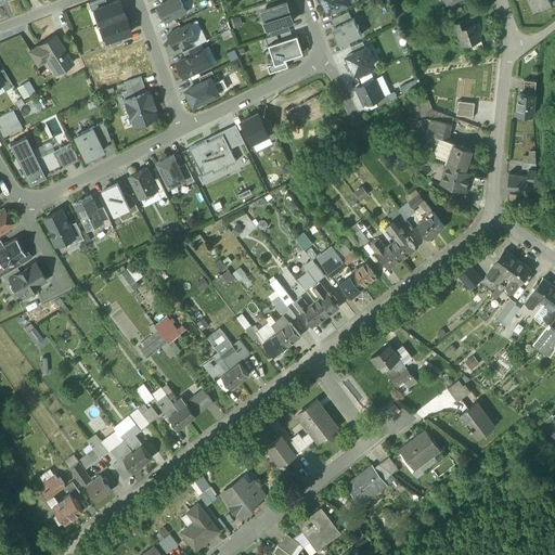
[(95,8),(107,3),(105,0),(98,0),(89,3),(91,10),(95,9),(95,8)]
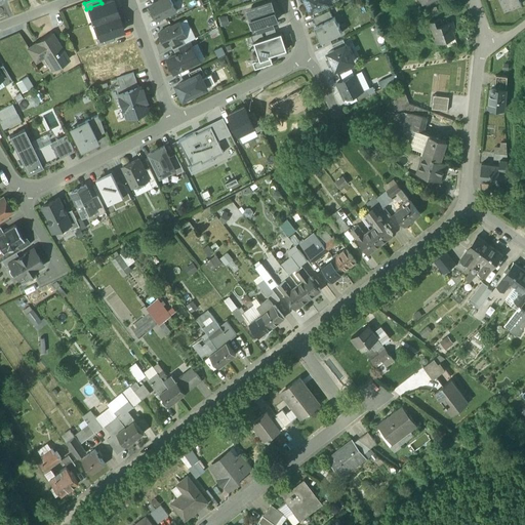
[(90,8),(95,23),(118,14),(113,0),(112,0),(102,3),(90,7),(90,8)]
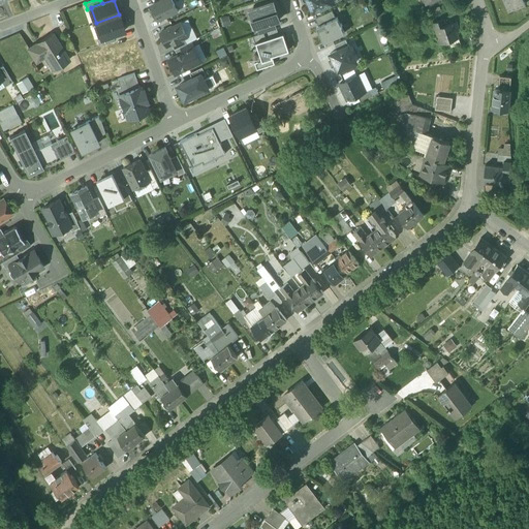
[(172,0),(163,0),(151,6),(158,20),(178,10),(172,0)]
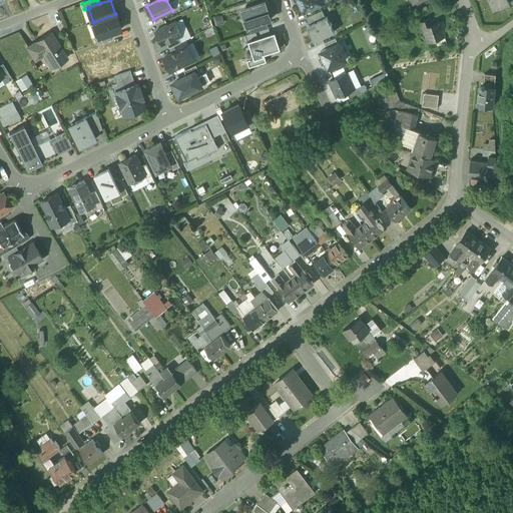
[(299,0),(304,10),(325,1),(324,0),(299,0)]
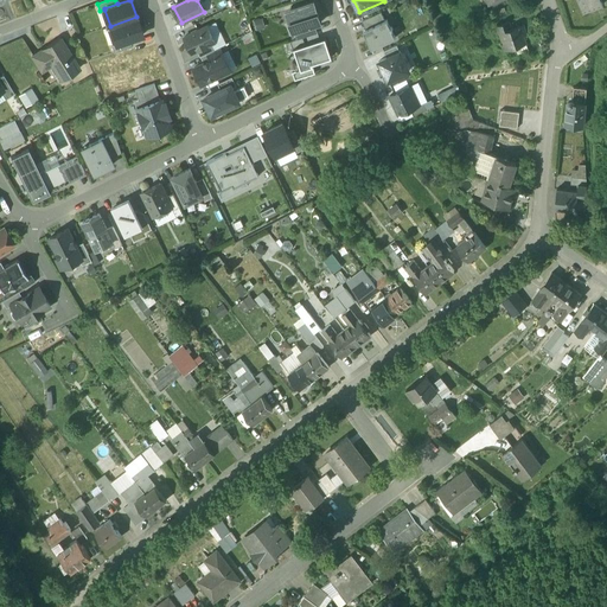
[(580,0),(585,12),(604,5),(601,0),(580,0)]
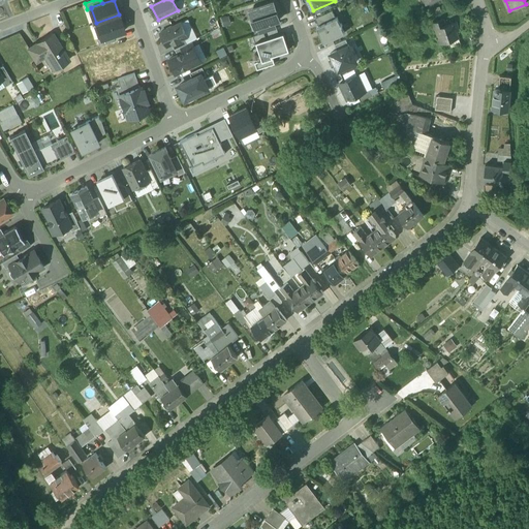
[(273,1),(250,8),(256,27),(257,27),(275,21),(279,20),(273,1)]
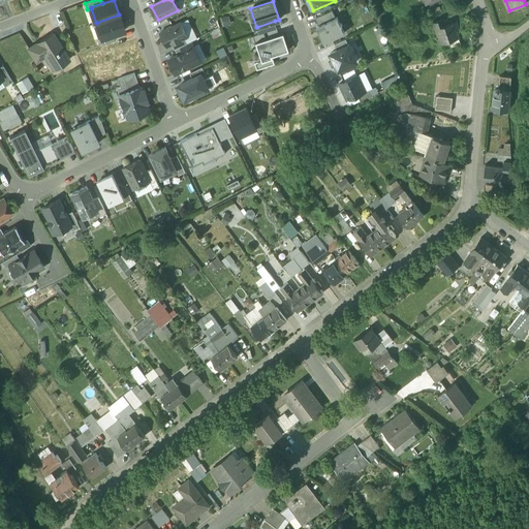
[(316,18),(319,25),(335,18),(332,11),(316,18)]
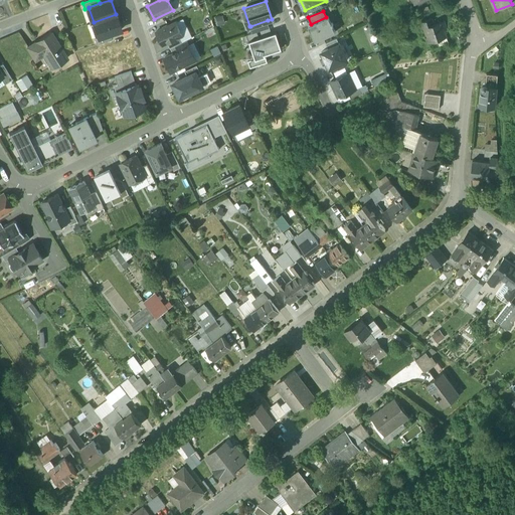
[(99,37),(110,33),(121,30),(116,14),(94,22),(99,37)]
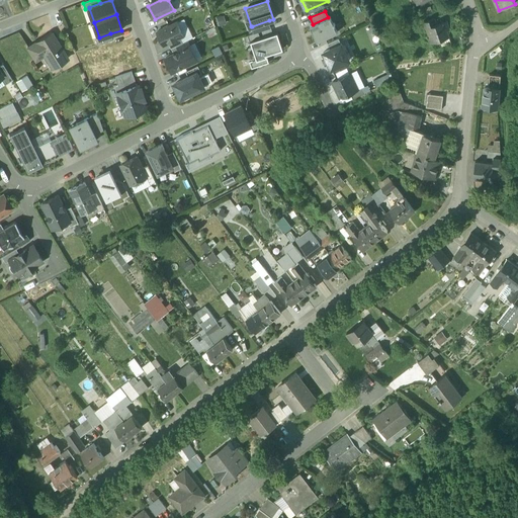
[(310,26),(318,42),(338,32),(331,16),(328,17),(313,24),(310,26)]
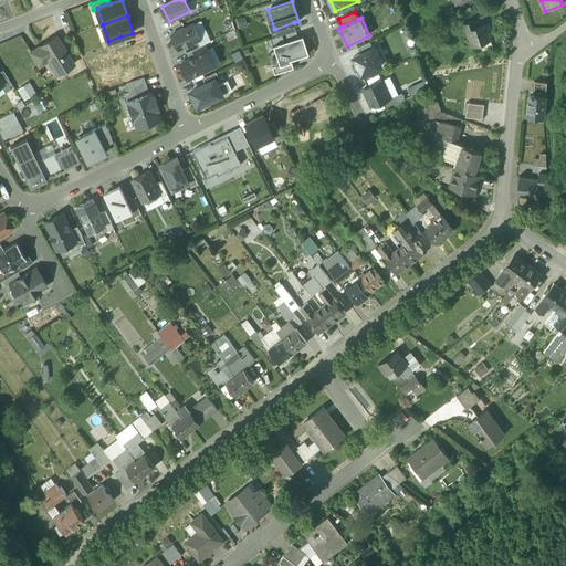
[(475,20),(463,24),(465,31),(469,30),(469,29),(478,25),(475,20)]
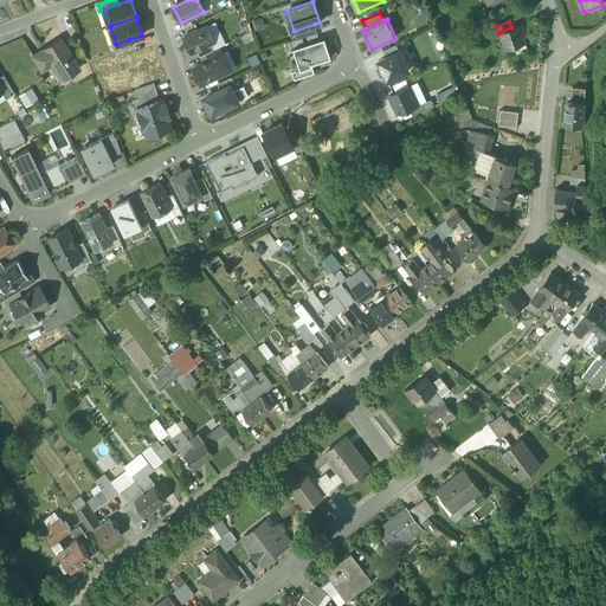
[(315,24),(295,31),(297,39),(303,37),(317,32),(315,24)]
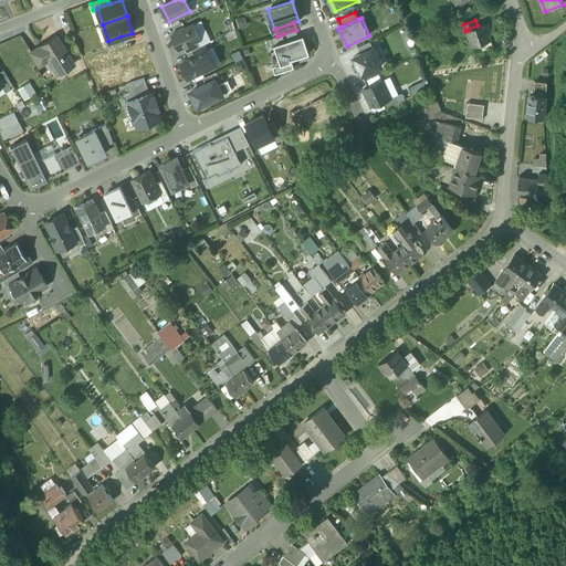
[(194,23),(171,34),(178,50),(184,46),(198,40),(201,39),(194,23)]
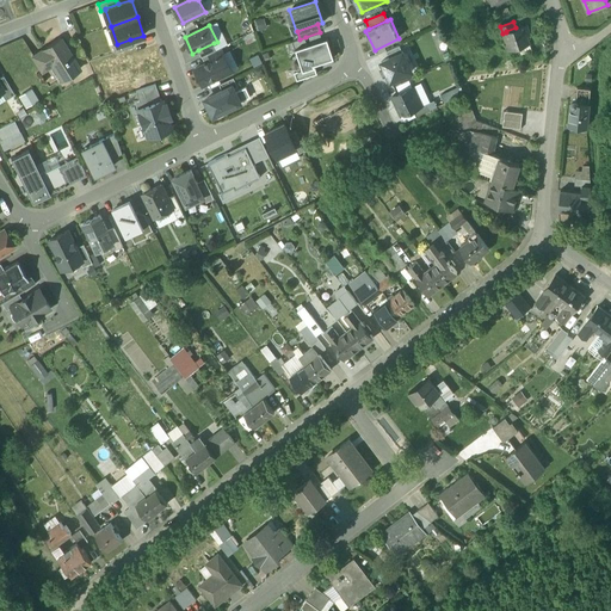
[(516,28),(506,31),(506,32),(503,34),(508,50),(530,43),(524,25),(516,28)]
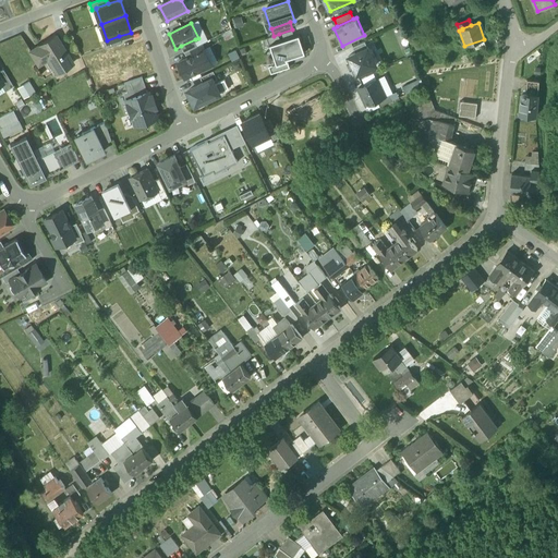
[(270,44),(281,40),(279,34),(274,36),(264,39),(266,46),(270,44)]
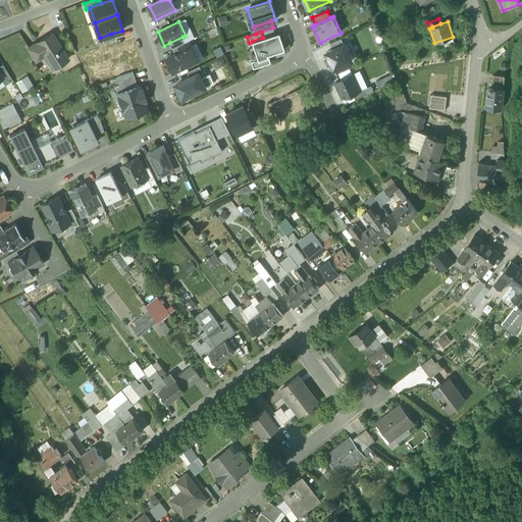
[(263,38),(253,41),(259,59),(259,60),(270,57),(269,55),(286,49),(280,32),(263,38)]
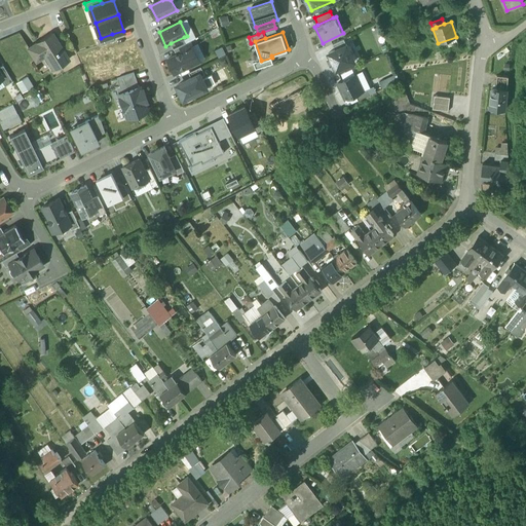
[(52,33),(28,47),(36,61),(43,57),(41,54),(46,51),(55,67),(69,59),(52,33)]
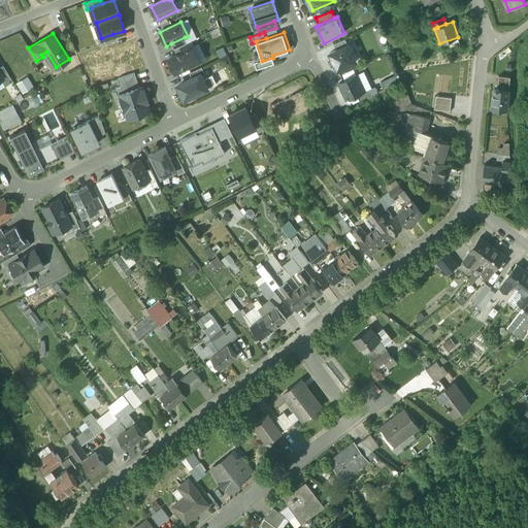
[(114,40),(112,34),(101,38),(97,39),(99,45),(114,40)]
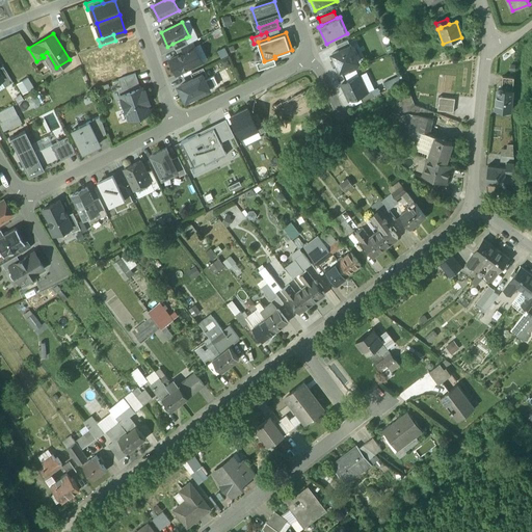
[(186,37),(173,44),(176,50),(176,49),(188,43),(186,37)]
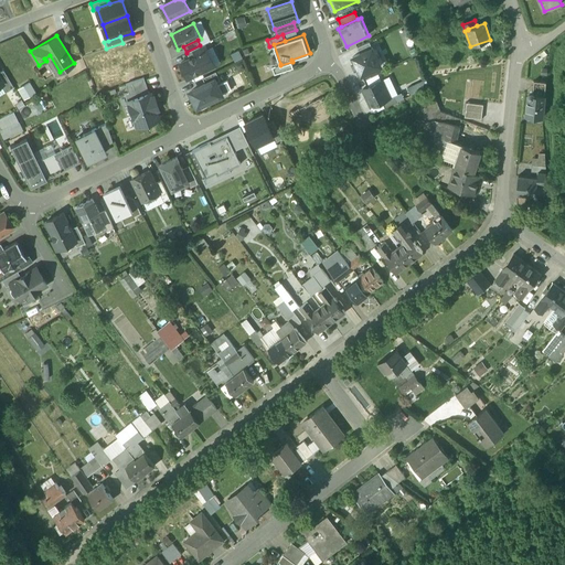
[(370,41),(358,48),(360,53),(372,48),(370,41)]
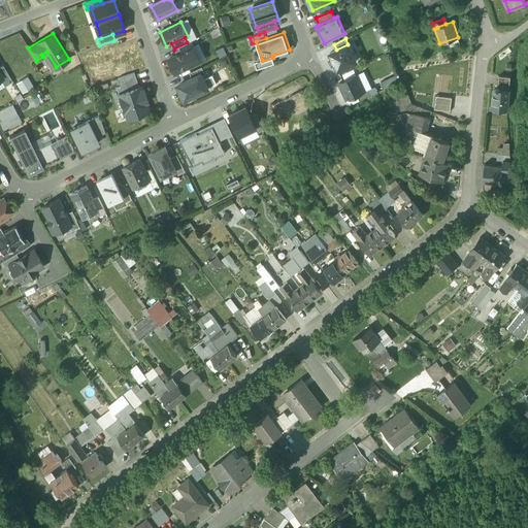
[(187,42),(174,48),(177,55),(194,46),(191,41),(187,42)]
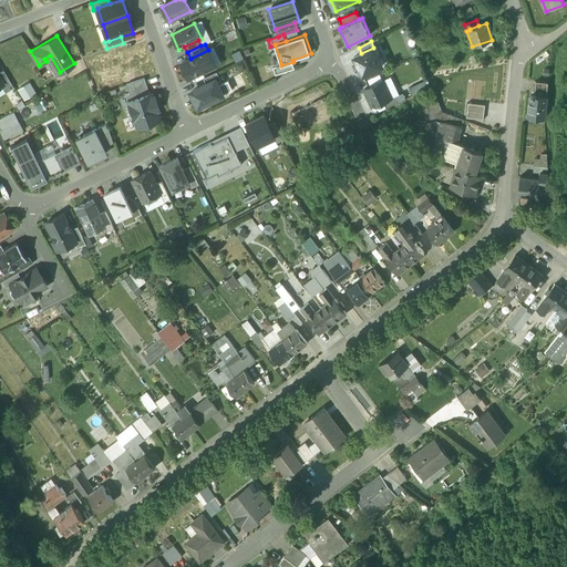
[(361,53),(354,57),(362,74),(382,65),(374,48),(373,48),(361,53)]
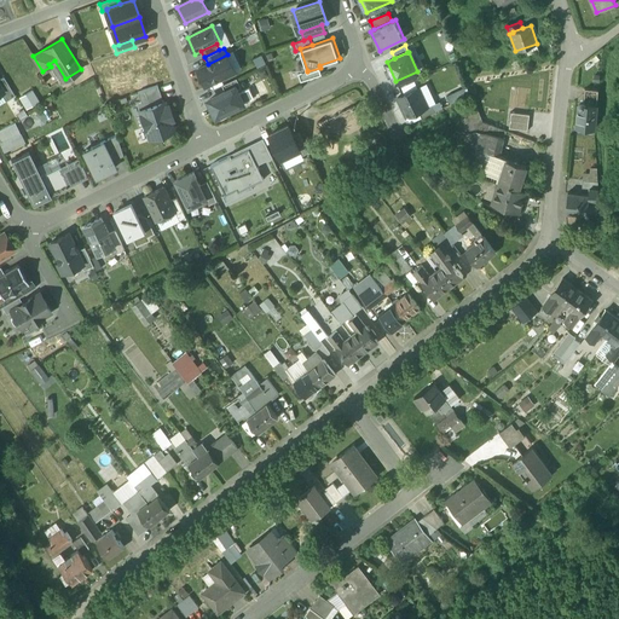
[(208,64),(198,69),(206,85),(235,70),(227,55),(208,64)]
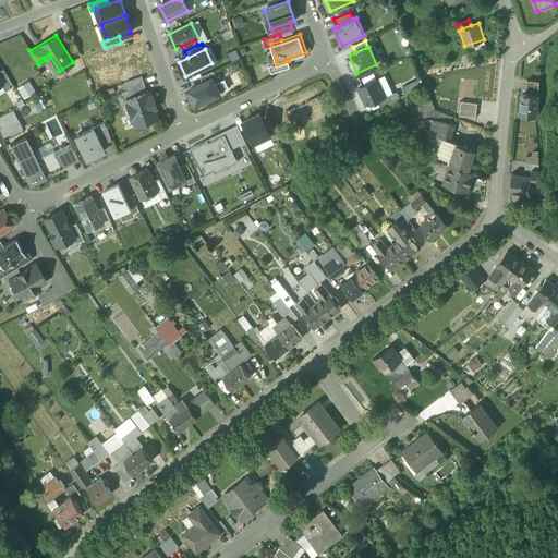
[(291,67),(289,61),(277,64),(277,63),(269,65),(271,73),(291,67)]
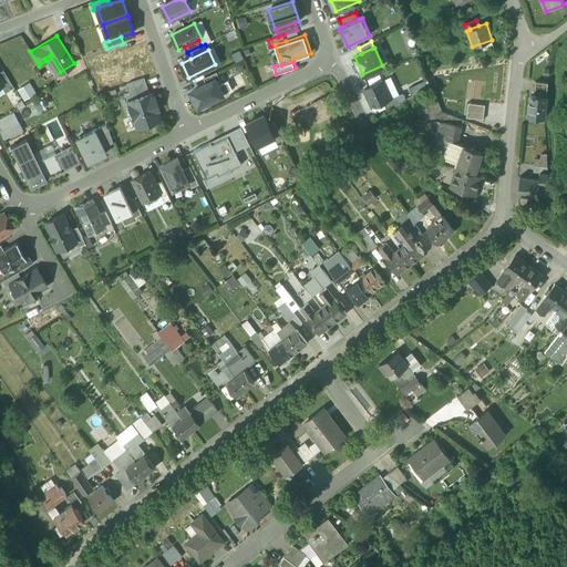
[(13,86),(3,70),(0,71),(0,78),(3,83),(0,85),(4,92),(13,86)]
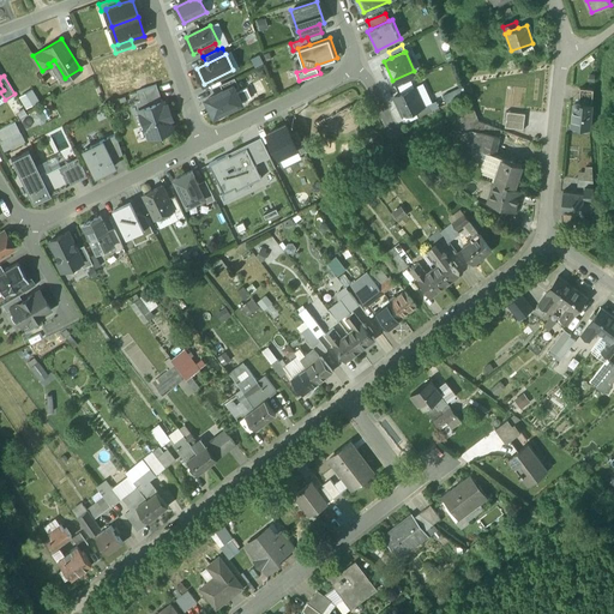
[(235,77),(221,84),(224,91),(233,86),(234,89),(240,86),(235,77)]
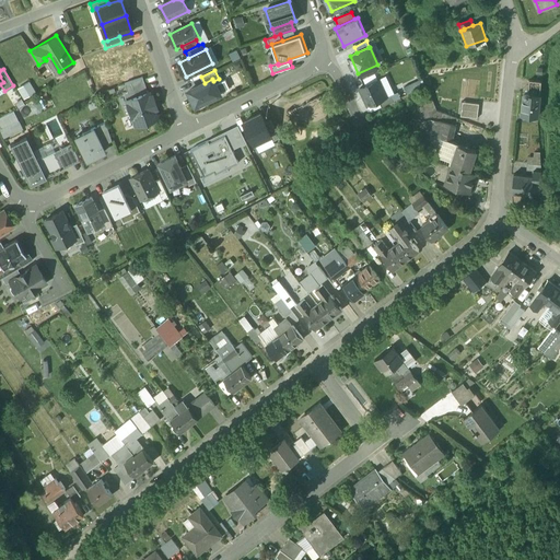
[(124,93),(126,98),(148,91),(143,78),(125,84),(127,92),(124,93)]
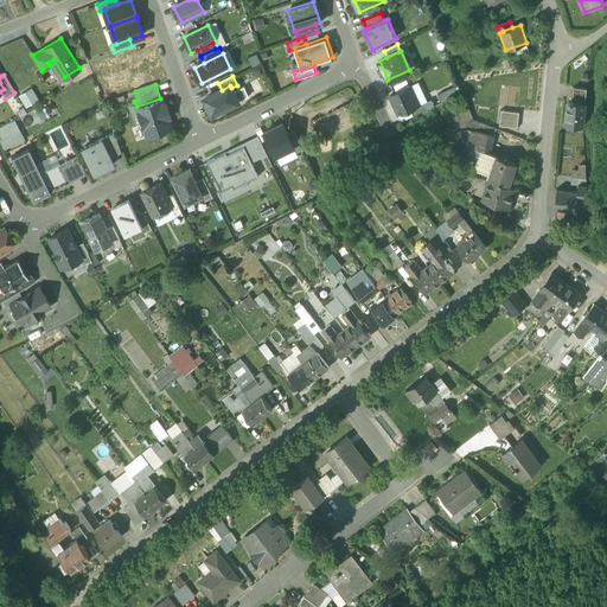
[(458,84),(438,94),(441,102),(461,93),(458,84)]
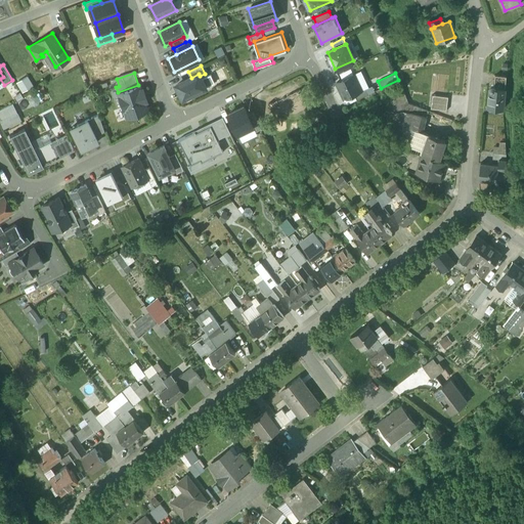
[(191,78),(177,85),(183,98),(191,94),(192,95),(198,92),(198,91),(206,87),(202,79),(200,76),(199,74),(191,78)]
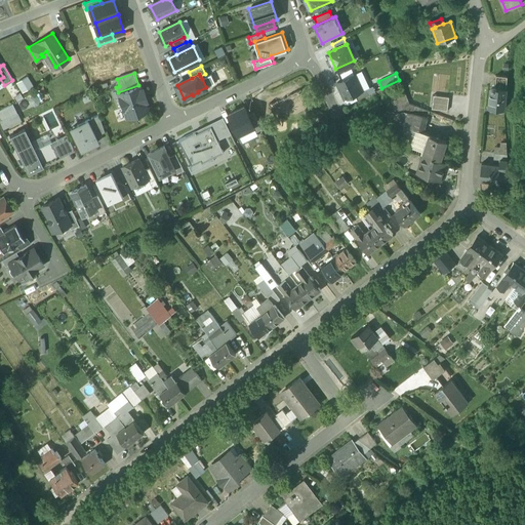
[(202,79),(206,87),(215,83),(211,75),(202,79)]
